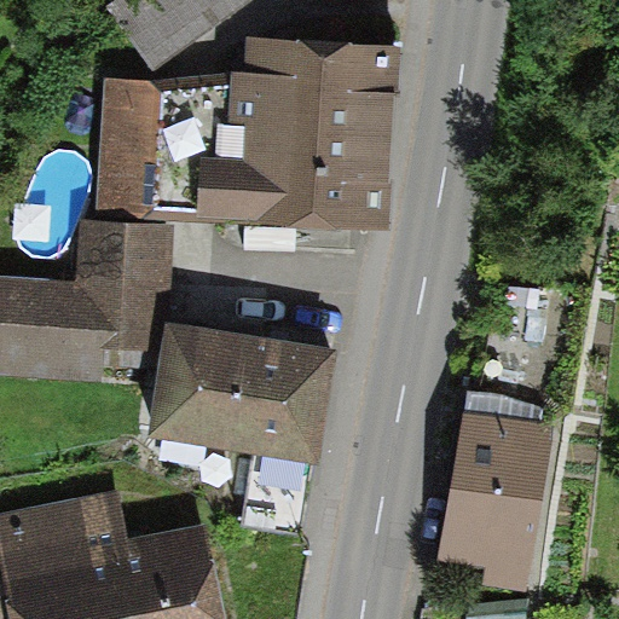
[(254,0),(115,0),(105,7),(151,73),(254,0)]
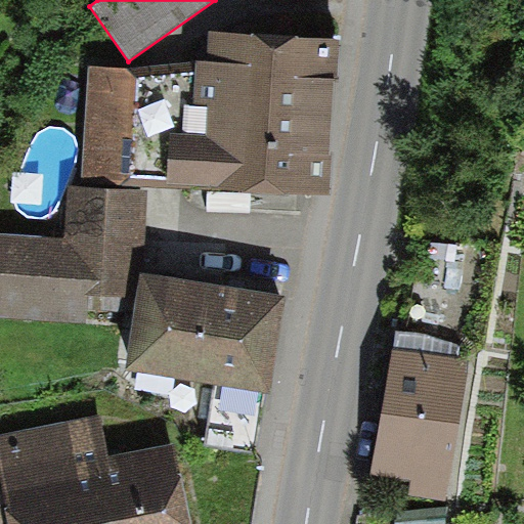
[(341,38),(211,31),(205,58),(90,72),(86,182),(325,200),(330,159),(326,158),(332,79),(338,80),(341,38)]
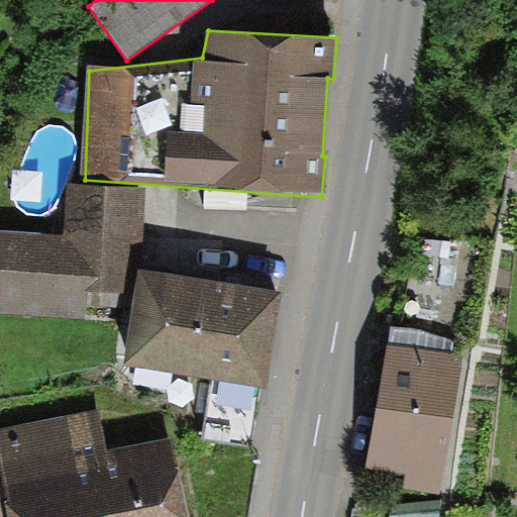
[(64,237),(0,231),(0,309),(86,317),(87,306),(135,308),(142,271),(146,189),(67,184),(64,237)]
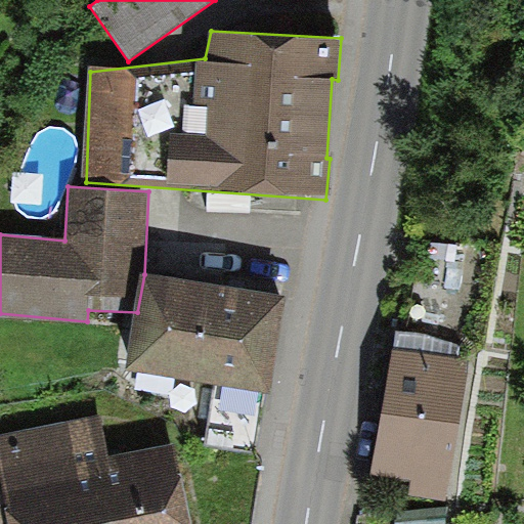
[(137,312),(128,367),(215,383),(205,440),(249,447),(259,392),(269,393),(286,299),(144,274),(137,312)]
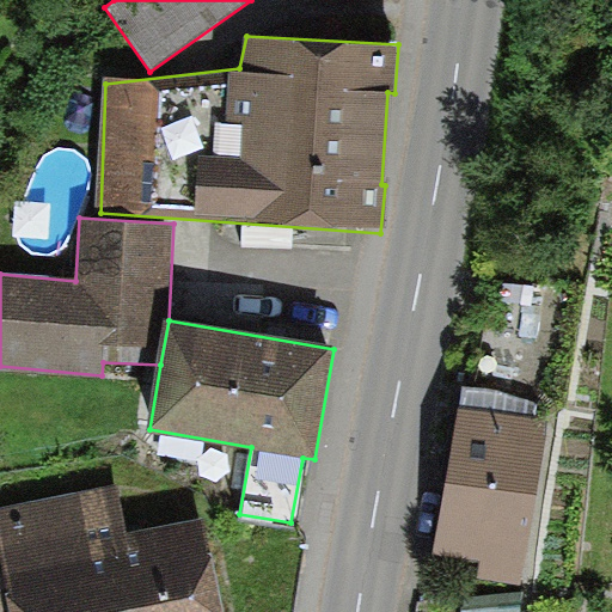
[(457,411),(436,555),(484,562),(482,576),(522,582),(545,423),(457,411)]
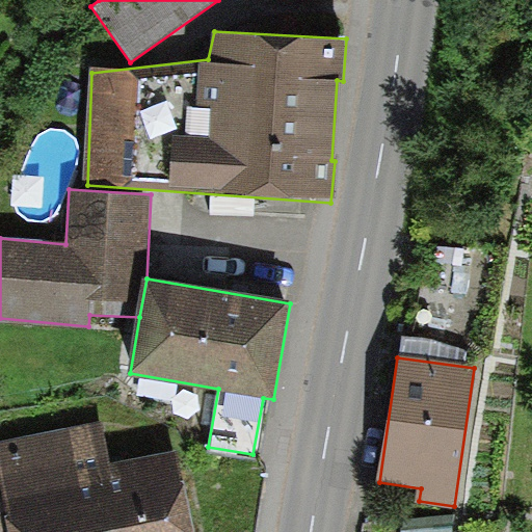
[(191,531),(178,458),(110,471),(100,417),(0,435),(0,477),(10,531),(191,531)]
